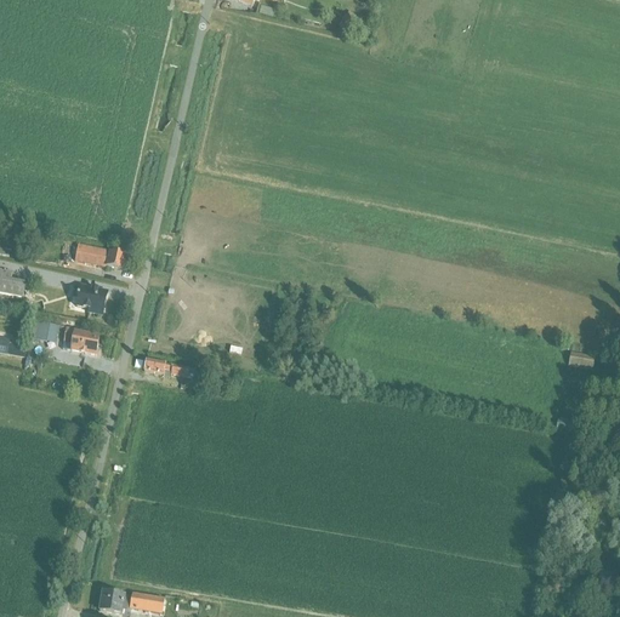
[(260,3),(257,11),(274,15),(277,7),(260,3)]
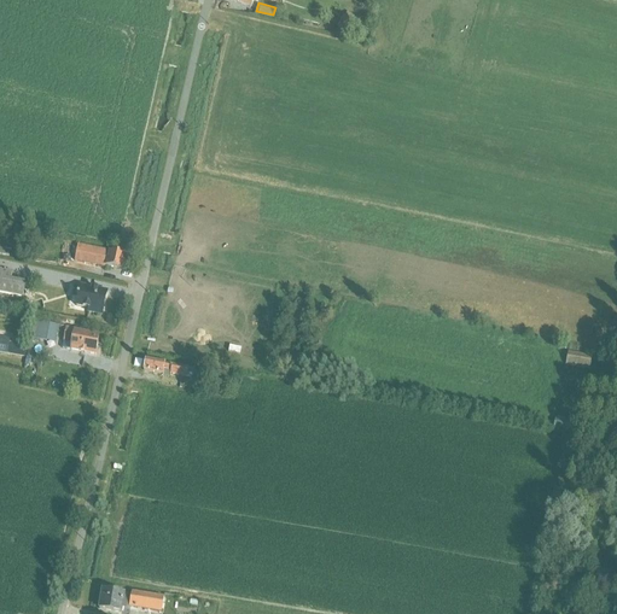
[(0,250),(7,252),(10,241),(0,239),(0,250)]
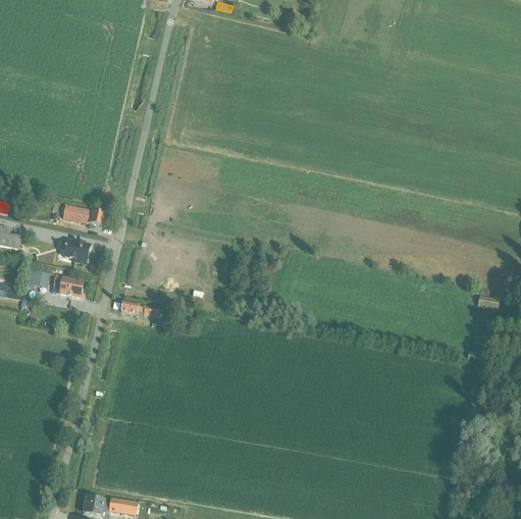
[(65,204),(62,218),(88,223),(88,221),(104,225),(107,212),(65,204)]
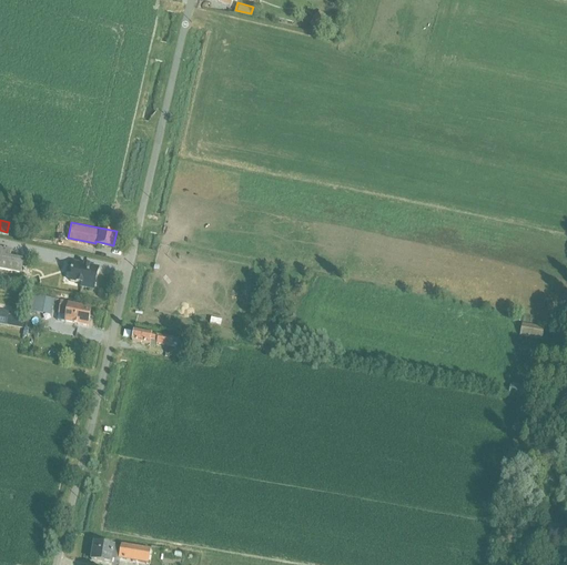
[(0,265),(19,270),(22,256),(9,253),(10,246),(0,244),(0,265)]
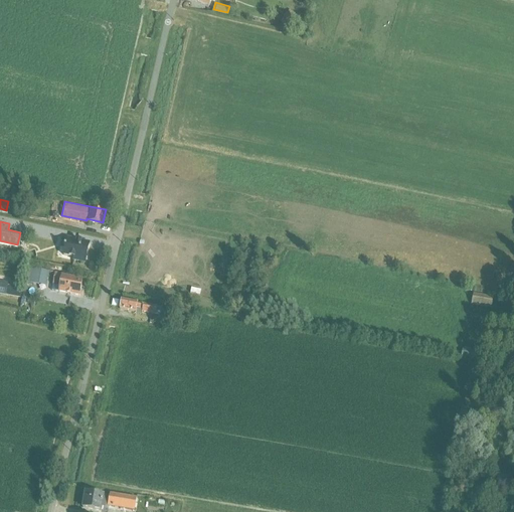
[(79,241),(80,238),(65,235),(61,252),(72,254),(71,258),(83,260),(88,242),(79,241)]
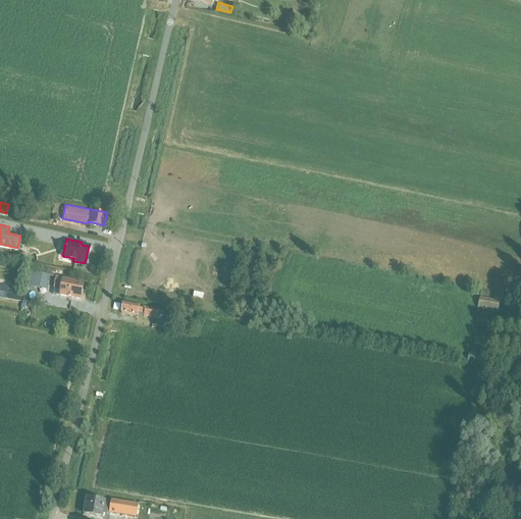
[(29,268),(25,283),(46,287),(48,277),(51,278),(52,273),(29,268)]
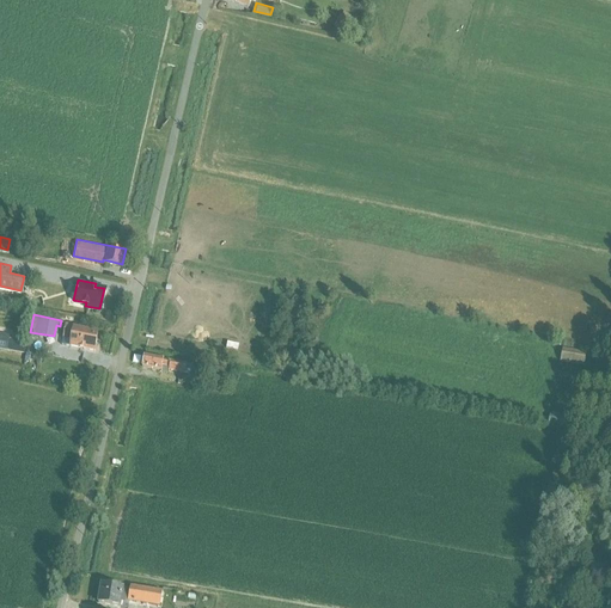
[(69,336),(68,343),(93,348),(97,330),(73,325),(74,321),(65,320),(62,335),(69,336)]
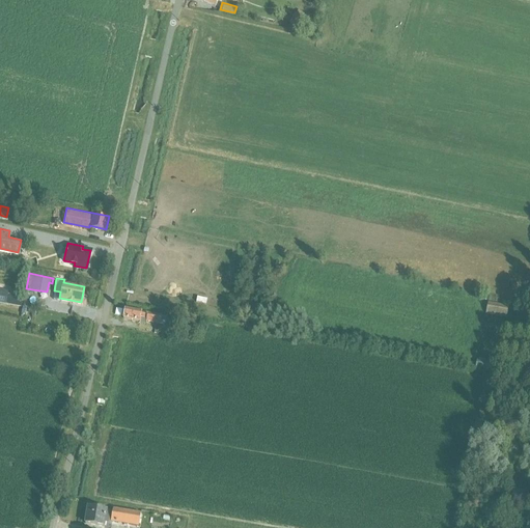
[(0,300),(20,304),(22,296),(7,294),(8,288),(0,286),(0,300)]
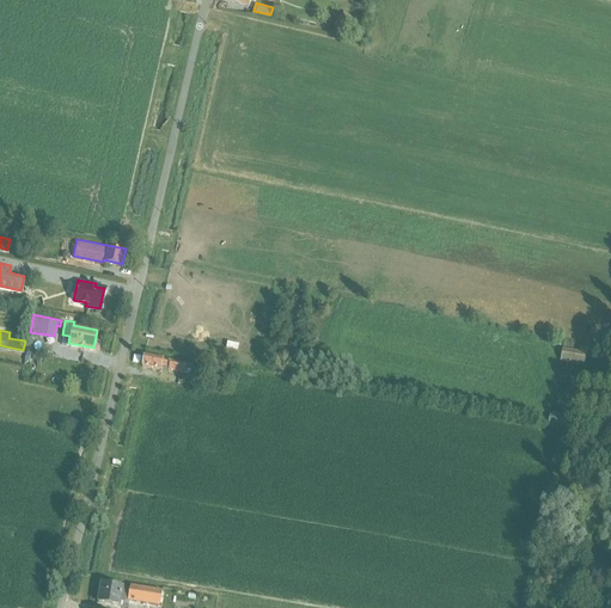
[(562,343),(558,358),(582,363),(586,348),(562,343)]
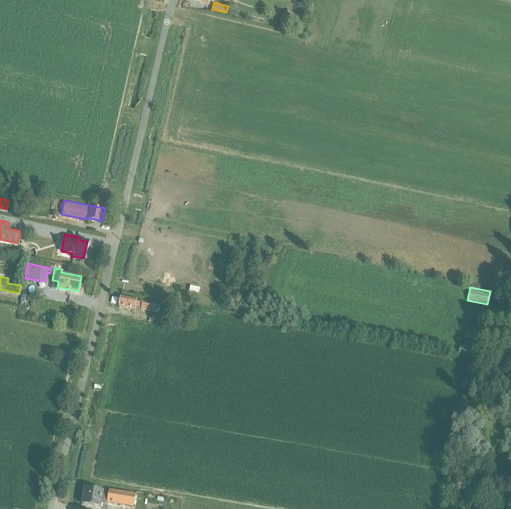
[(120,294),(118,304),(134,307),(134,308),(140,309),(141,307),(154,310),(154,309),(159,310),(160,307),(164,308),(163,312),(166,312),(167,308),(165,308),(166,303),(120,294)]
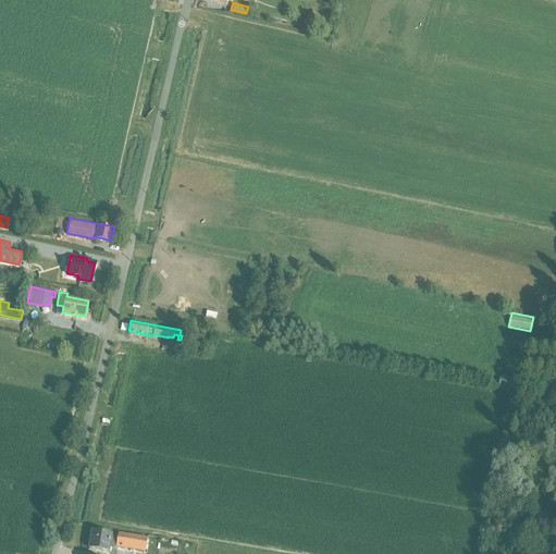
[(499,372),(497,384),(519,389),(521,377),(499,372)]
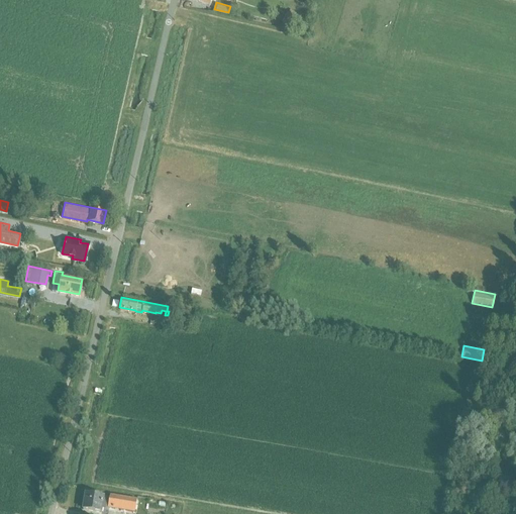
[(85,491),(82,507),(101,510),(102,506),(107,507),(107,506),(134,510),(136,497),(109,493),(109,495),(85,491)]
